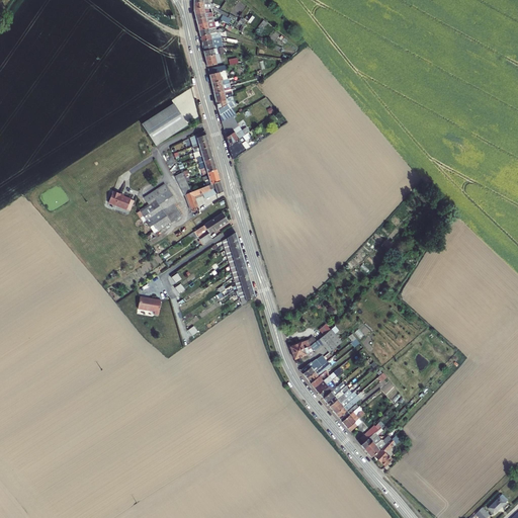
[(224,16),(221,21),(228,25),(230,20),(227,18),(224,16)]
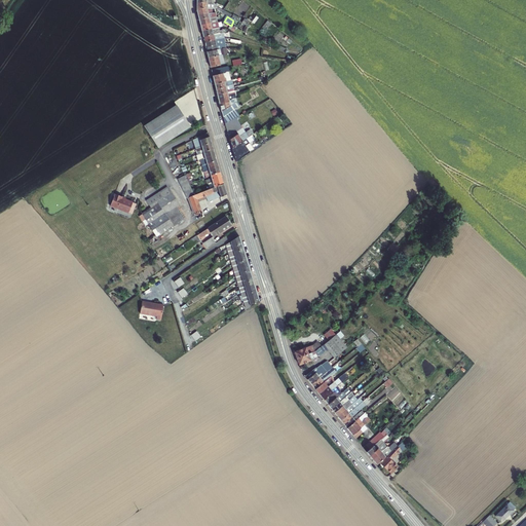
[(245,17),(241,23),(248,26),(250,21),(245,17)]
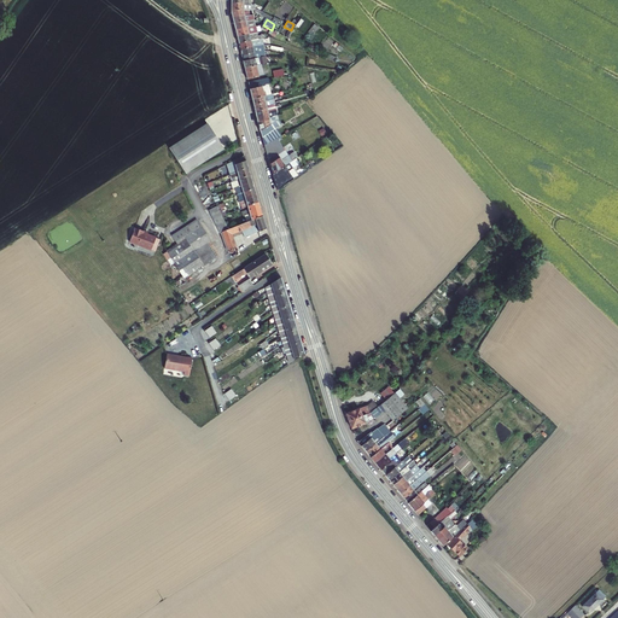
[(308,31),(312,35),(319,28),(315,24),(308,31)]
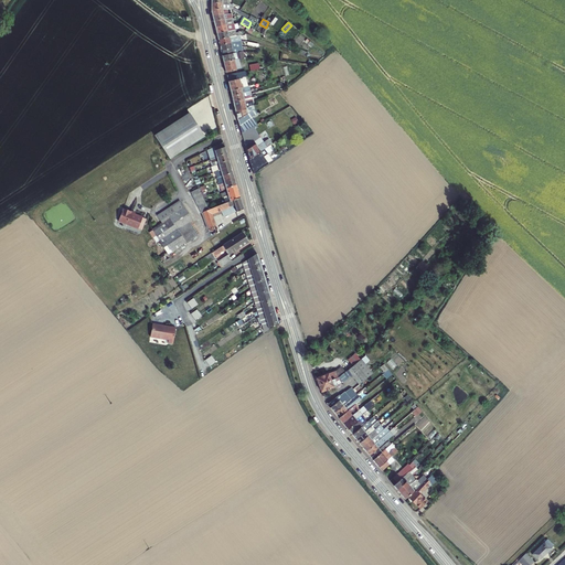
[(215,27),(216,34),(235,31),(233,24),(215,27)]
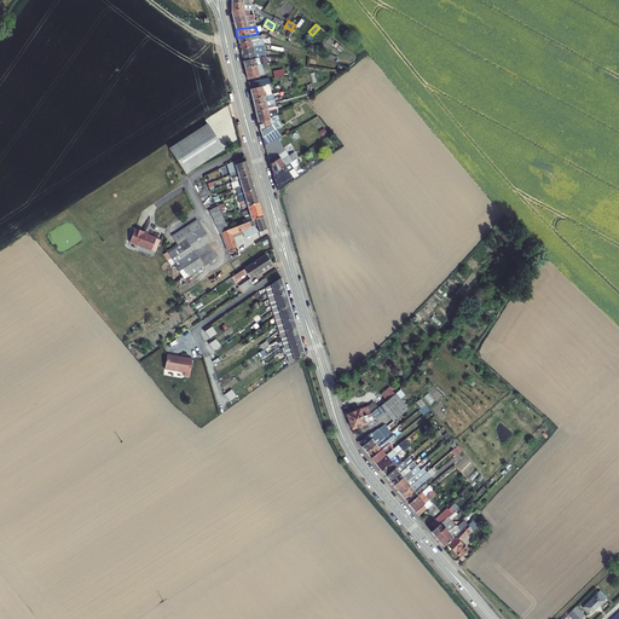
[(352,42),(346,48),(356,57),(360,51),(352,42)]
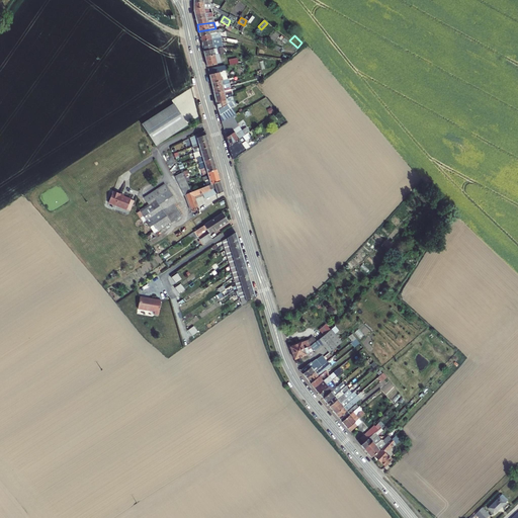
[(201,40),(202,47),(220,42),(219,38),(201,40)]
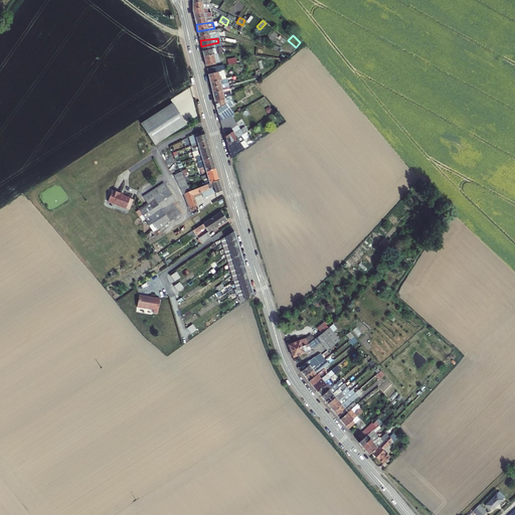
[(201,46),(202,51),(219,47),(218,42),(201,46)]
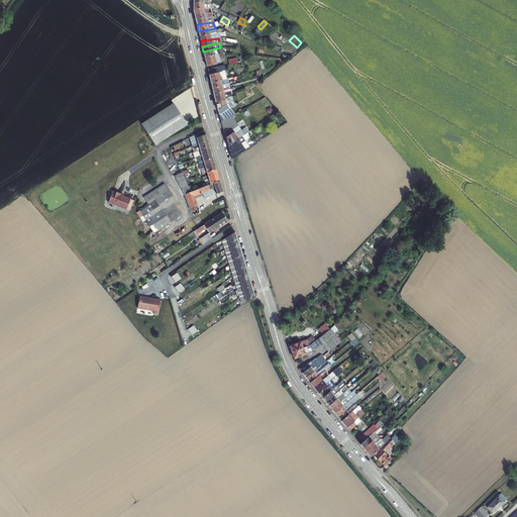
[(218,54),(221,53),(223,53),(221,47),(220,47),(203,52),(204,57),(214,55),(218,54)]
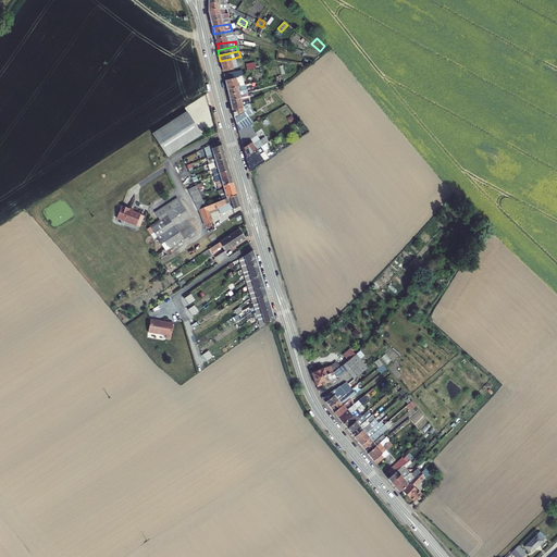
[(220,61),(223,72),(233,70),(233,67),(231,59),(220,61)]
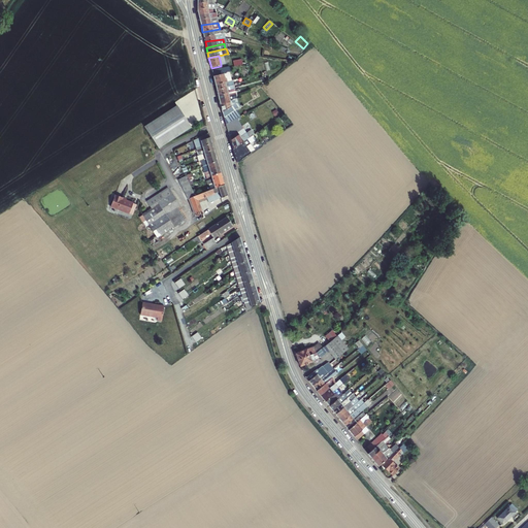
[(229,67),(211,70),(215,85),(225,81),(223,73),(226,73),(226,72),(230,71),(229,67)]
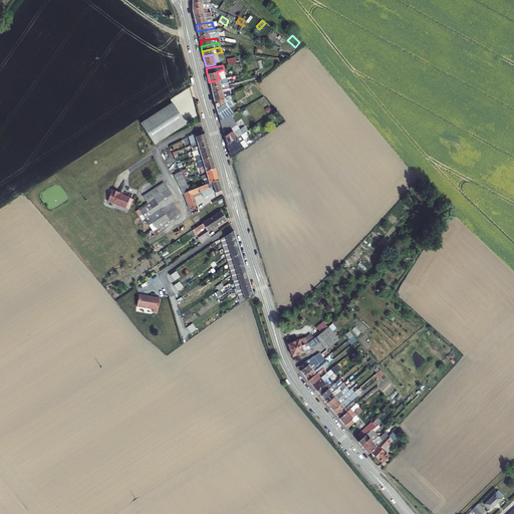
[(209,82),(211,86),(227,82),(226,78),(219,79),(209,82)]
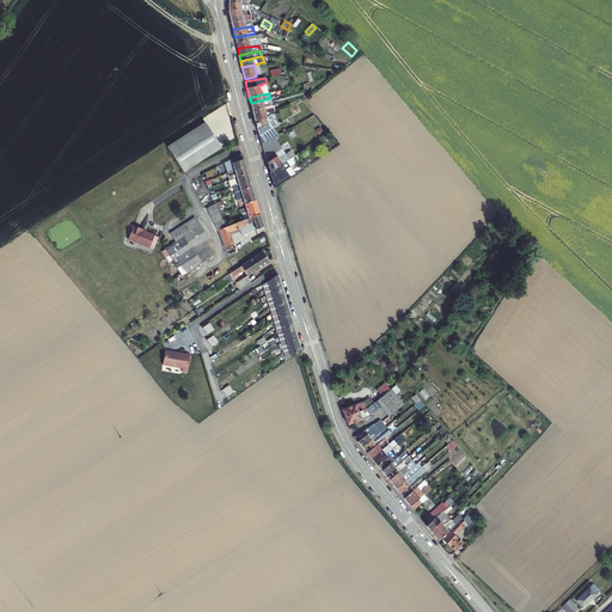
[(251,103),(252,110),(273,105),(271,103),(270,98),(251,103)]
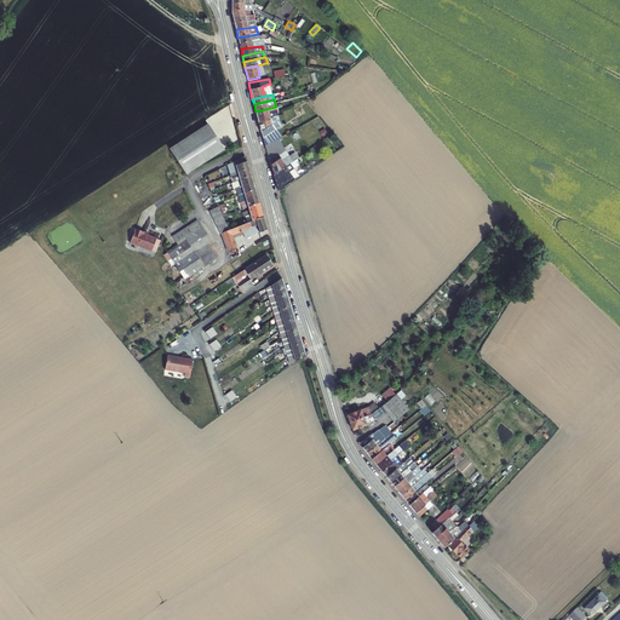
[(256,112),(257,116),(277,112),(277,110),(276,107),(256,112)]
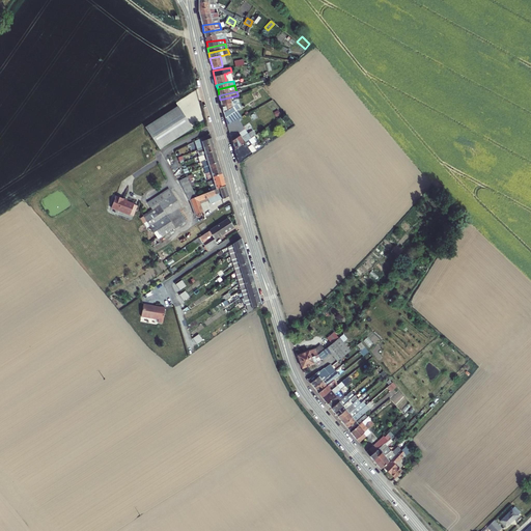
[(220,100),(221,106),(239,100),(238,95),(220,100)]
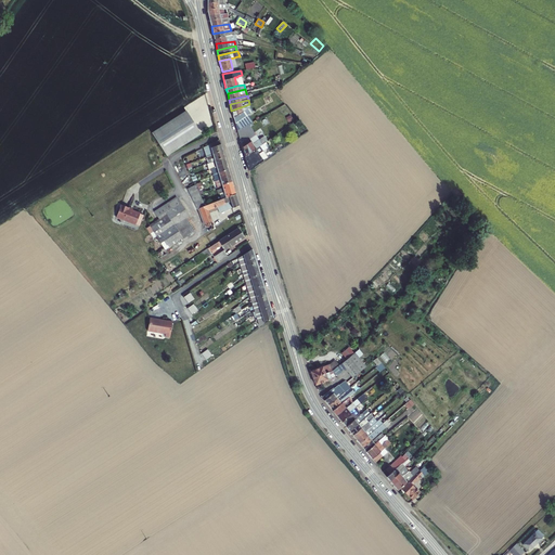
[(233,118),(249,107),(250,107),(249,104),(231,111),(233,118)]
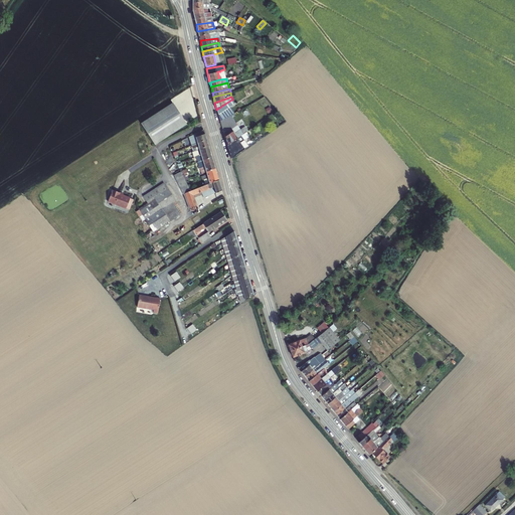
[(234,104),(231,100),(216,110),(217,114),(219,120),(230,113),(232,112),(229,107),(234,104)]
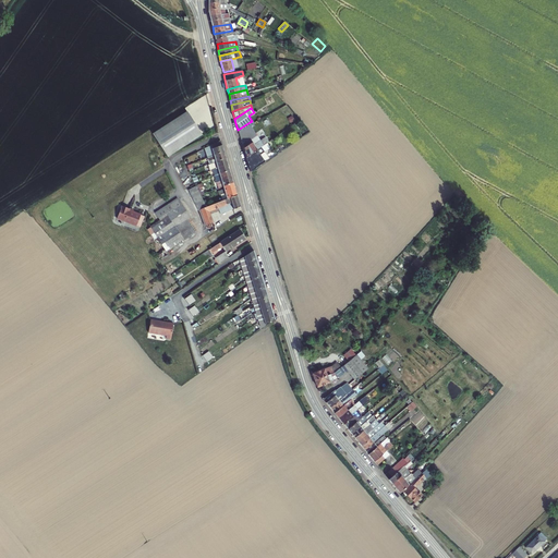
[(153,134),(168,157),(202,135),(187,112),(153,134)]
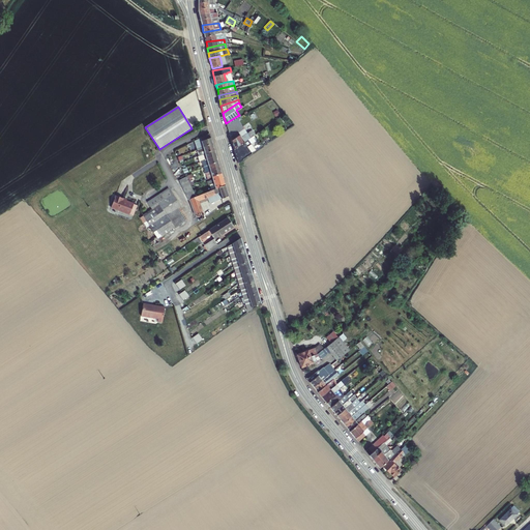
[(237,116),(226,123),(227,125),(229,124),(231,129),(240,123),(237,116)]
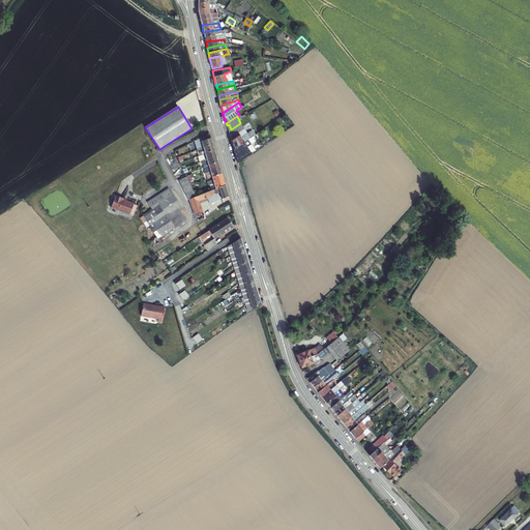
[(227,125),(229,133),(234,149),(248,140),(251,138),(246,133),(246,134),(240,123),(231,129),(229,124),(227,125)]
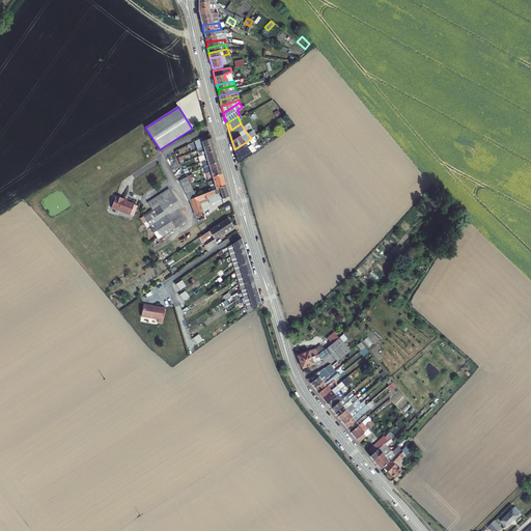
[(197,149),(213,144),(210,134),(195,141),(197,149)]
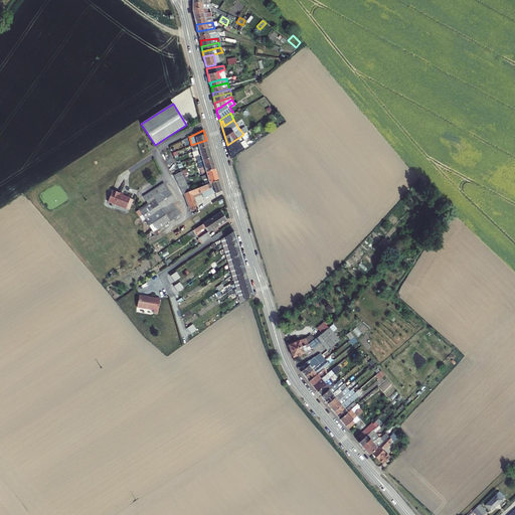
[(243,134),(241,136),(244,140),(249,137),(246,132),(243,134)]
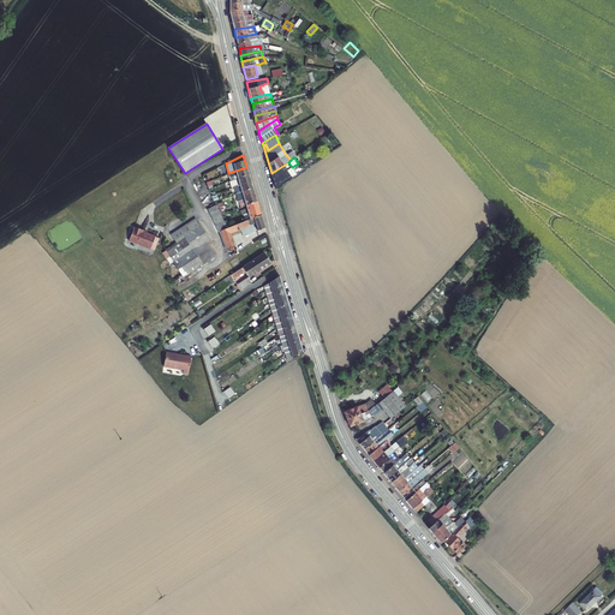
[(288,162),(272,173),(276,190),(296,177),(294,174),(291,177),(286,171),(292,167),(288,162)]
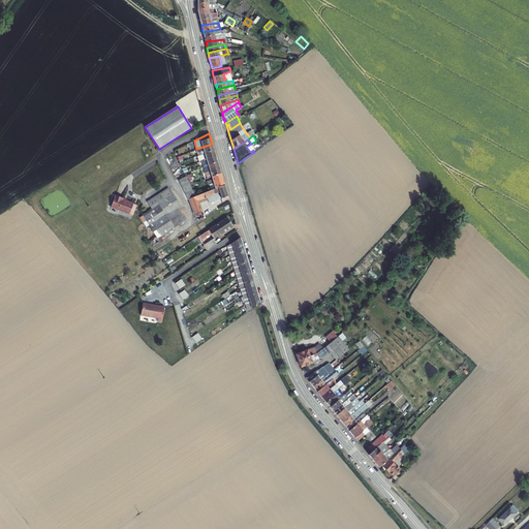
[(214,150),(212,144),(196,149),(198,152),(204,150),(205,153),(214,150)]
